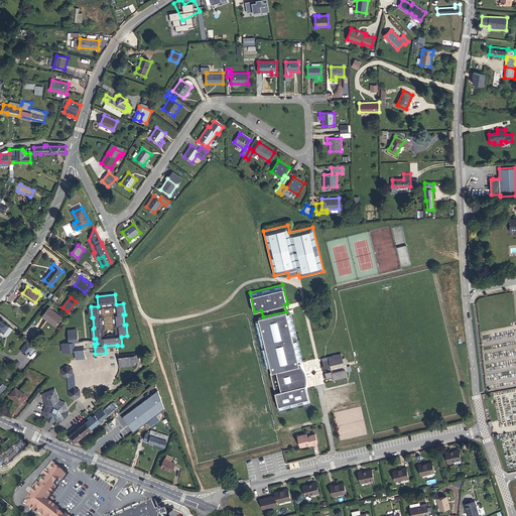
[(62,317),(48,307),(42,315),(55,327),(62,317)]
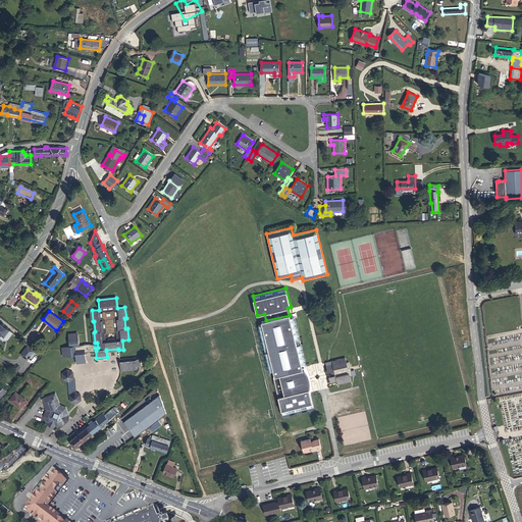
[(291,318),(290,315),(266,320),(262,321),(262,324),(258,325),(269,371),(273,370),(274,376),(273,376),(282,414),(313,407),(310,393),(310,392),(310,389),(311,386),(311,383),(310,382),(310,379),(310,377),(309,375),(309,374),(308,372),(307,371),(305,369),(304,366),(306,366),(295,317),(291,318)]
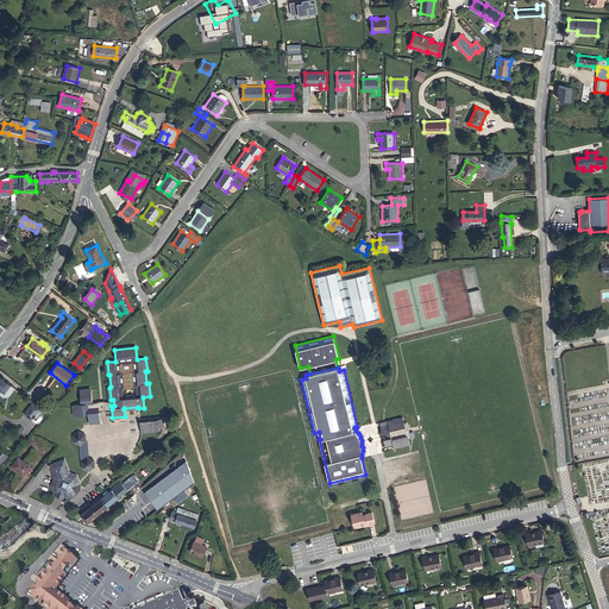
[(14,388),(0,377),(0,389),(2,391),(6,394),(7,391),(11,394),(14,388)]
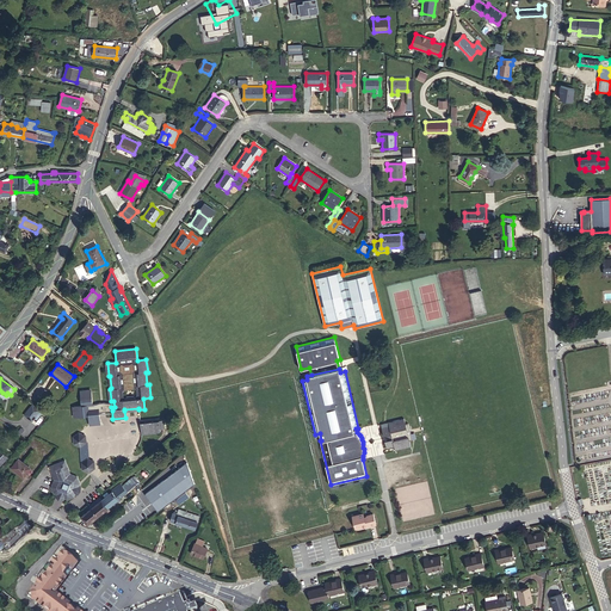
[(113,401),(111,401),(111,403),(109,403),(104,402),(100,402),(94,405),(93,405),(91,392),(90,392),(90,390),(82,392),(81,393),(82,406),(74,407),(74,408),(73,408),(74,415),(75,415),(75,418),(90,415),(90,424),(92,424),(92,425),(99,424),(99,423),(100,423),(99,412),(112,411),(111,407),(115,407),(113,401)]
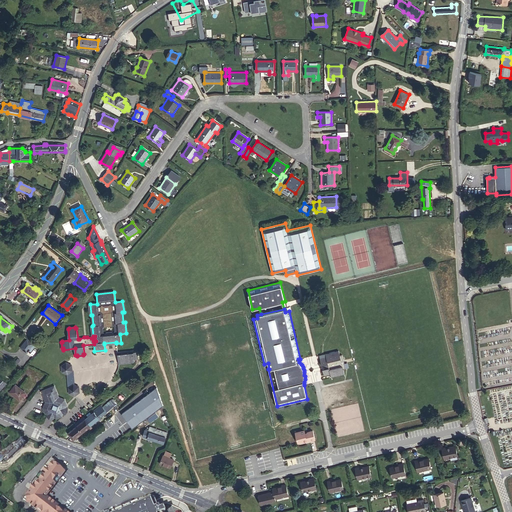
[(21,347),(24,350),(30,341),(27,339),(21,347)]
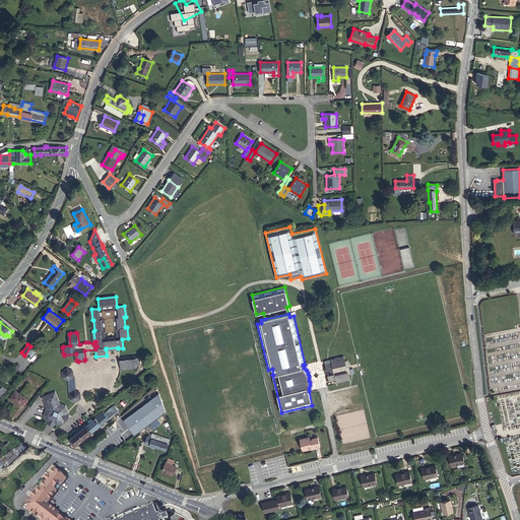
[(35,349),(30,346),(24,355),(27,358),(35,349)]
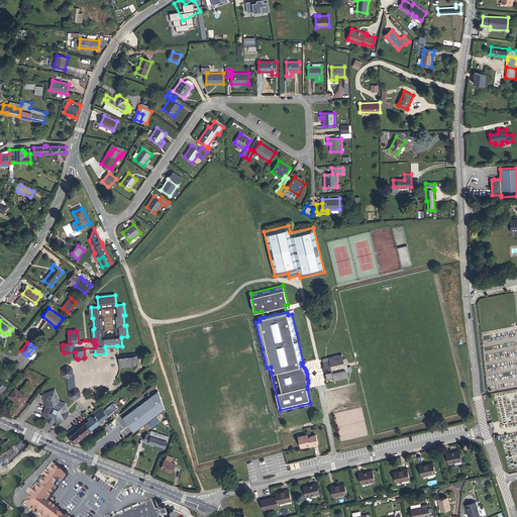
[(134,354),(119,355),(120,367),(135,365),(135,363),(140,363),(139,352),(134,352),(134,354)]
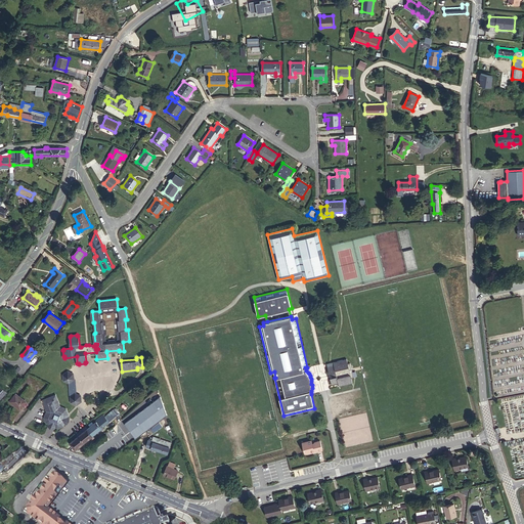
[(334,363),(334,365),(328,366),(330,374),(333,373),(334,377),(331,378),(332,385),(338,383),(339,385),(343,384),(343,385),(348,383),(348,382),(352,381),(351,378),(354,377),(350,363),(348,363),(347,360),(343,361),(343,360),(337,361),(338,362),(334,363)]
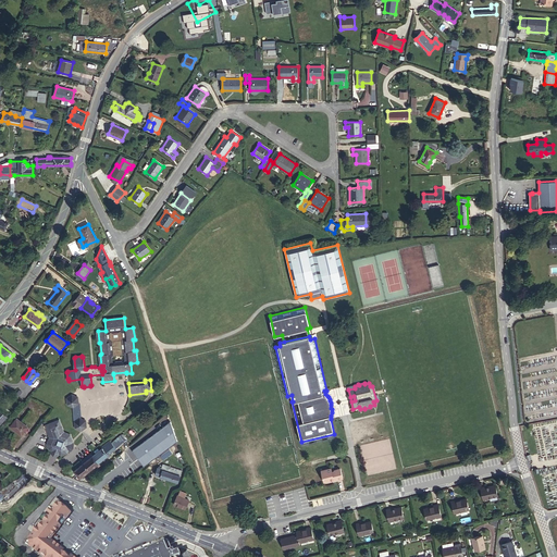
[(78,397),(72,394),(67,398),(67,405),(74,407),(78,404),(78,397)]
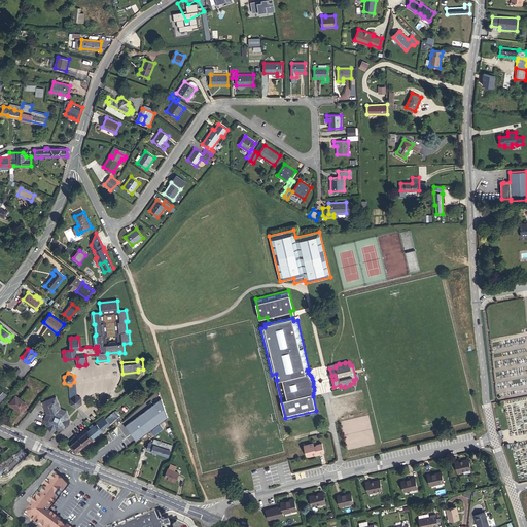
[(9,402),(21,412),(27,405),(15,395),(9,402)]
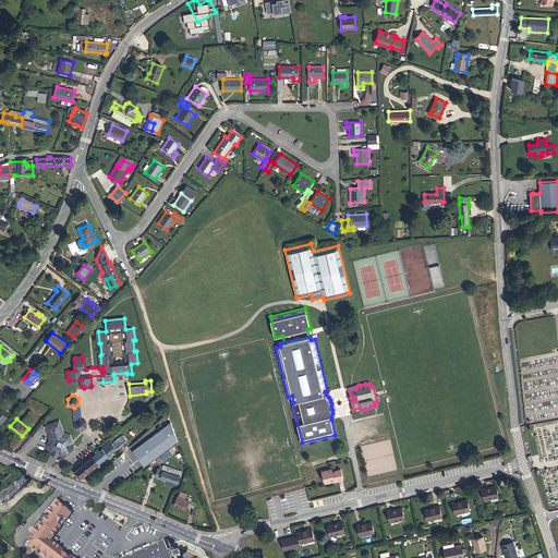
[(86,421),(80,419),(75,422),(75,428),(82,431),(86,427),(86,421)]
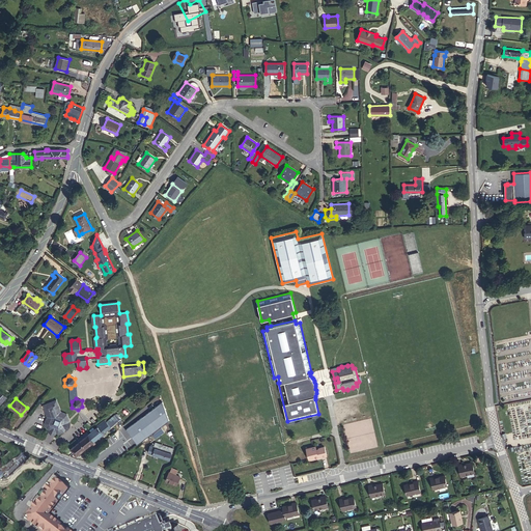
[(43,406),(48,417),(45,423),(47,428),(50,429),(49,431),(55,435),(56,432),(58,434),(64,431),(65,428),(67,429),(70,423),(67,422),(70,420),(67,414),(61,412),(56,400),(43,406)]
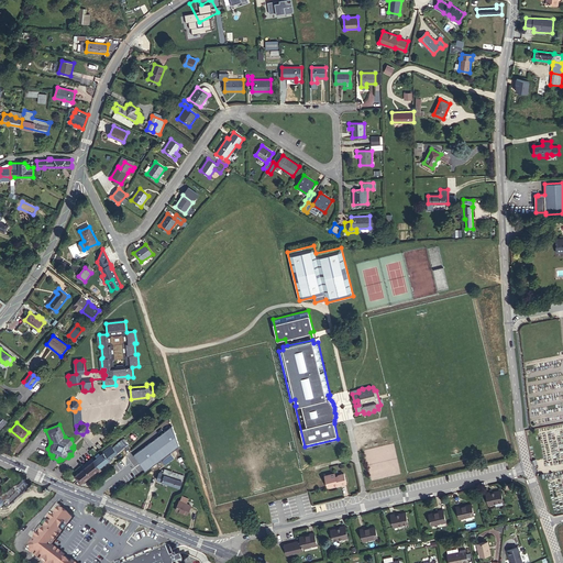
[(179,445),(173,426),(133,456),(145,471),(179,445)]
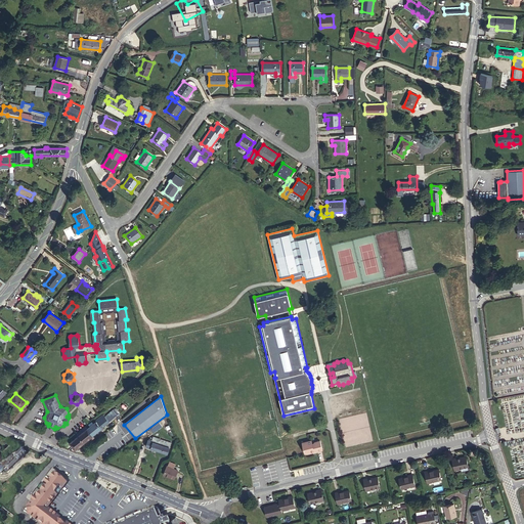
[(70,443),(76,449),(91,437),(92,439),(94,437),(92,435),(119,413),(114,409),(105,417),(103,415),(87,428),(85,426),(78,432),(80,434),(70,443)]
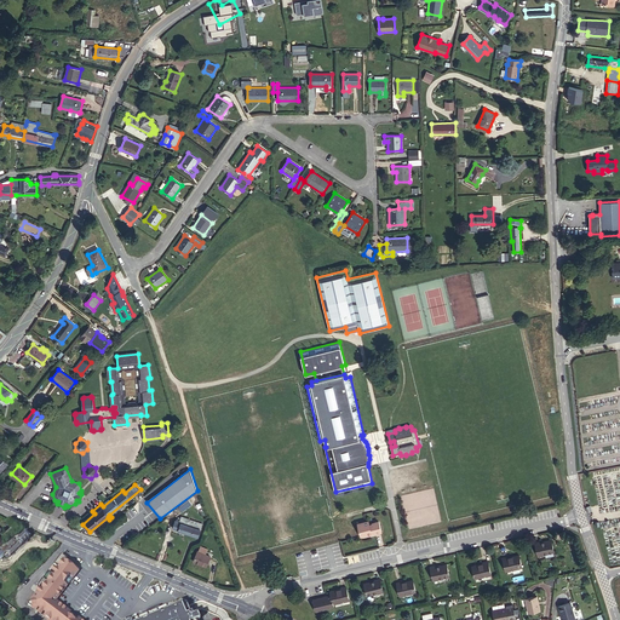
[(191,505),(188,501),(179,509),(183,512),(191,505)]
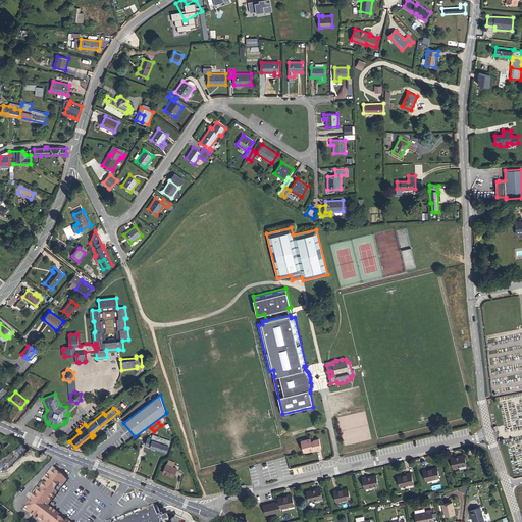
[(156,448),(160,437),(153,435),(151,439),(148,438),(146,445),(156,448)]
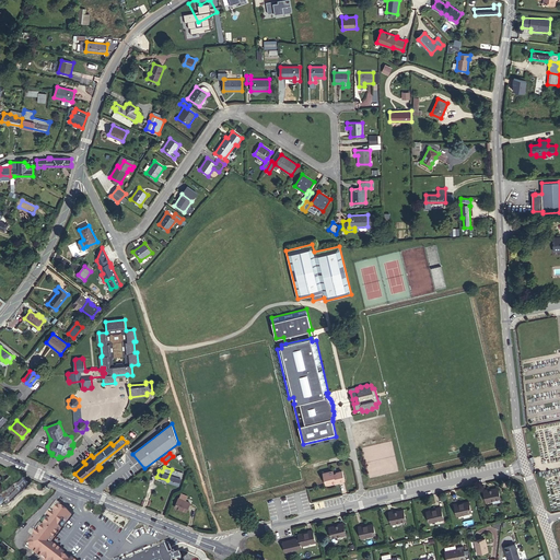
[(184,474),(172,469),(167,480),(179,485),(184,474)]
